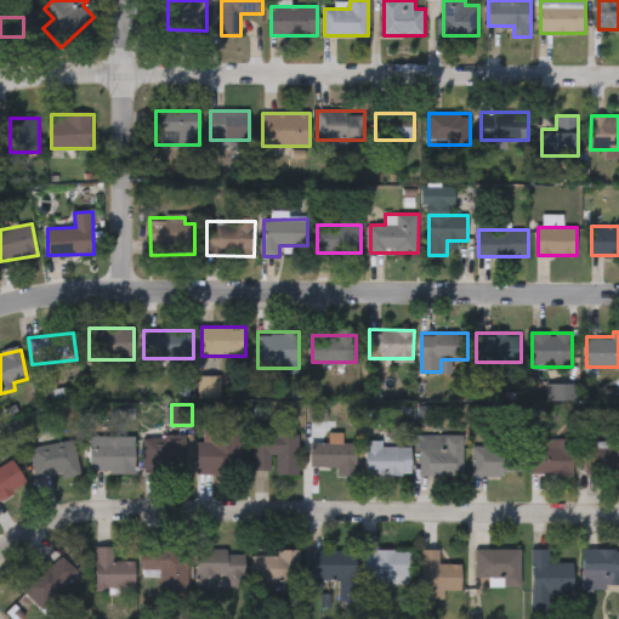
[(244,475),(200,475),(200,427),(244,427),(244,475)]
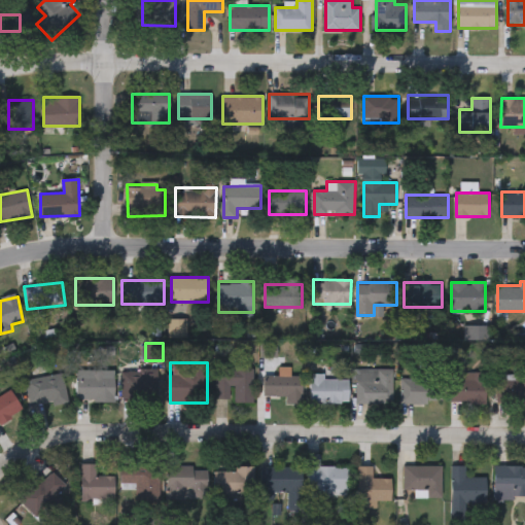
[(254,369),(254,403),(234,403),(234,401),(216,401),(217,369),(254,369)]
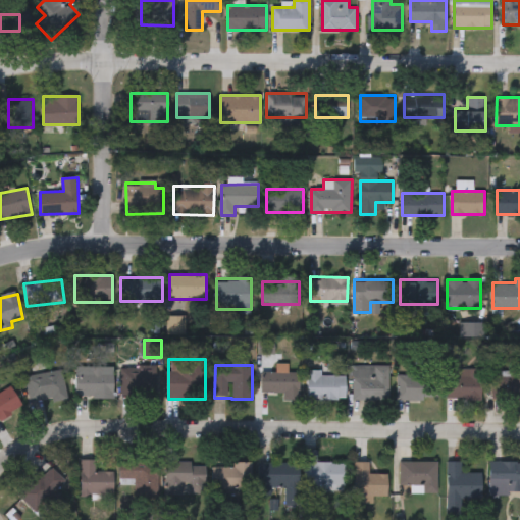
[(390,365),(390,401),(352,401),(352,365),(390,365)]
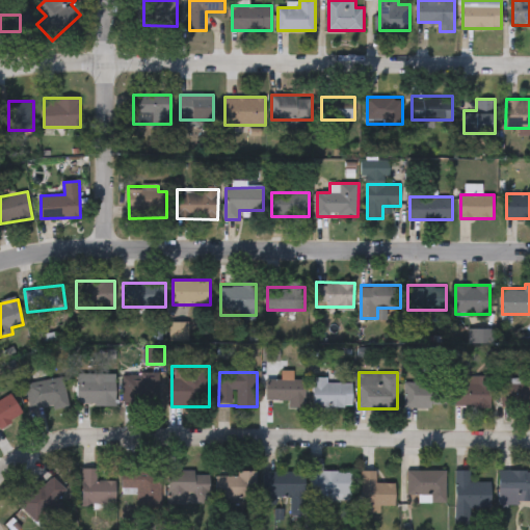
[(160,373),(160,404),(124,404),(124,373),(160,373)]
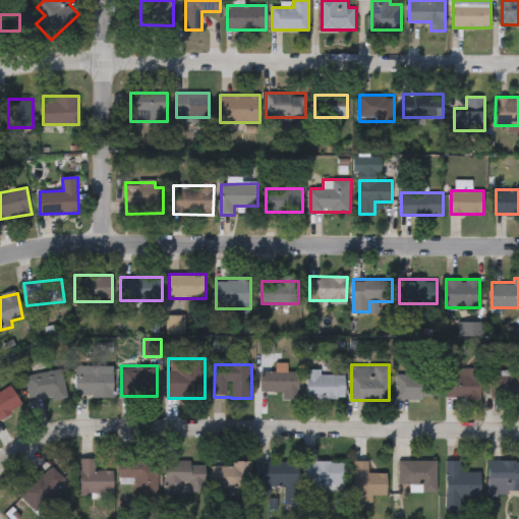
[(114,366),(114,396),(76,396),(76,366),(114,366)]
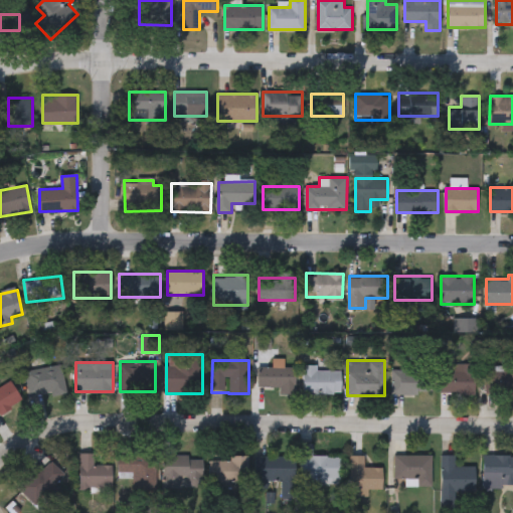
[(30,399),(25,371),(62,364),(67,393),(30,399)]
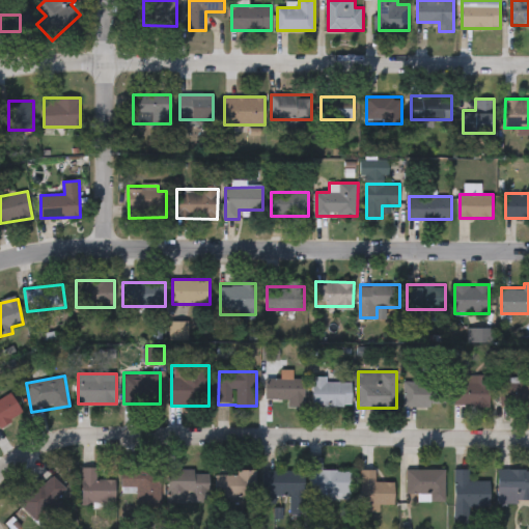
[(455,406),(455,376),(490,376),(490,406),(455,406)]
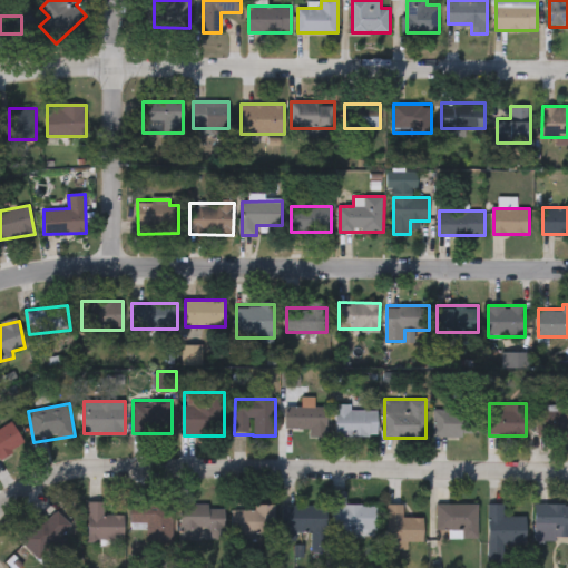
[(329,405),(329,433),(286,433),(286,405),(329,405)]
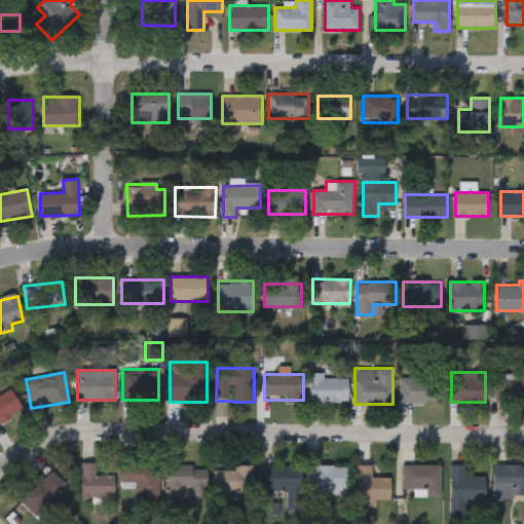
[(310,403),(310,374),(325,374),(325,378),(348,378),(348,403),(310,403)]
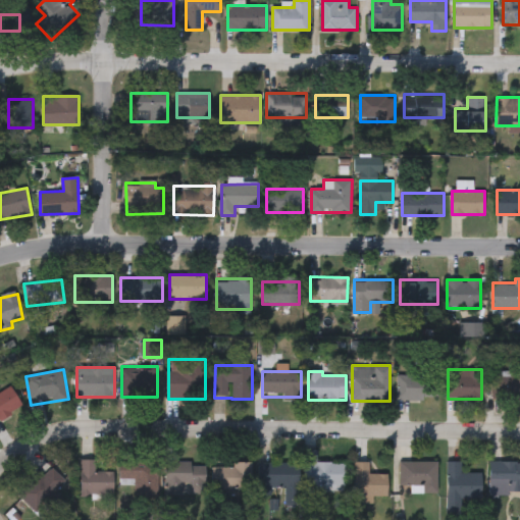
[(492,373),(519,373),(519,399),(492,399),(492,373)]
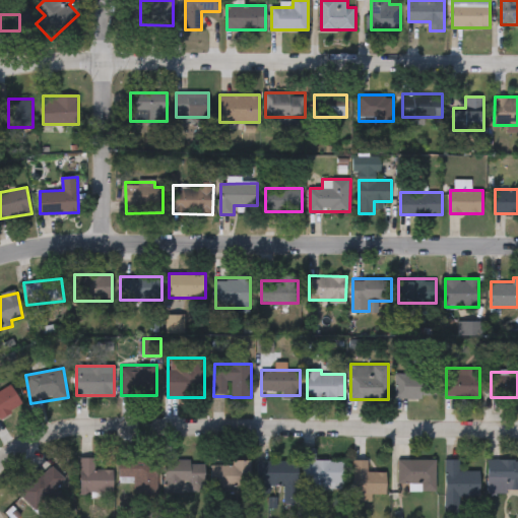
[(396,398),(396,374),(437,374),(437,398),(396,398)]
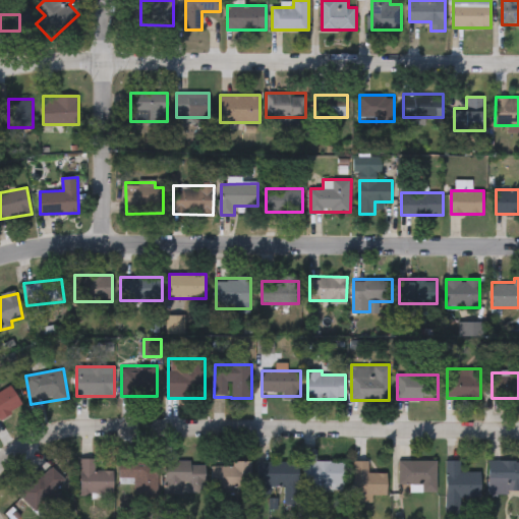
[(0,393),(12,386),(29,412),(11,423),(9,421),(3,425),(0,419),(0,393)]
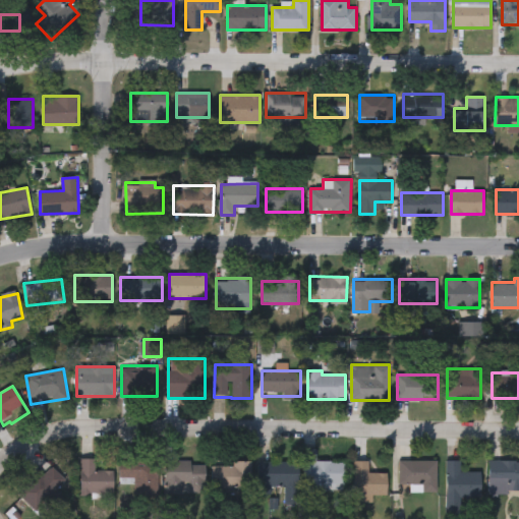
[(80,496),(80,458),(96,458),(96,470),(114,470),(114,496),(80,496)]
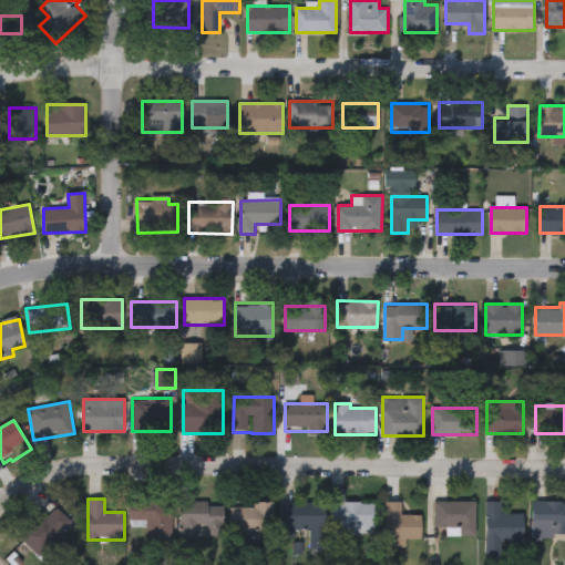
[(173,540),(147,540),(147,526),(131,526),(131,501),(173,501),(173,540)]
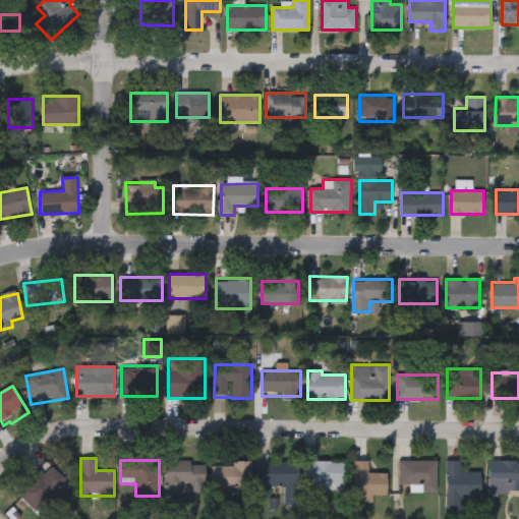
[(251,487),(213,487),(213,465),(233,465),(233,460),(251,460),(251,487)]
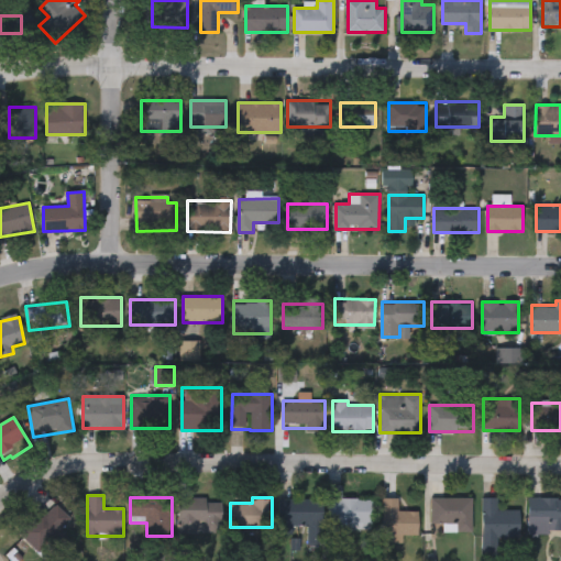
[(419,510),(419,535),(405,535),(405,541),(384,541),(384,497),(399,497),(399,510),(419,510)]
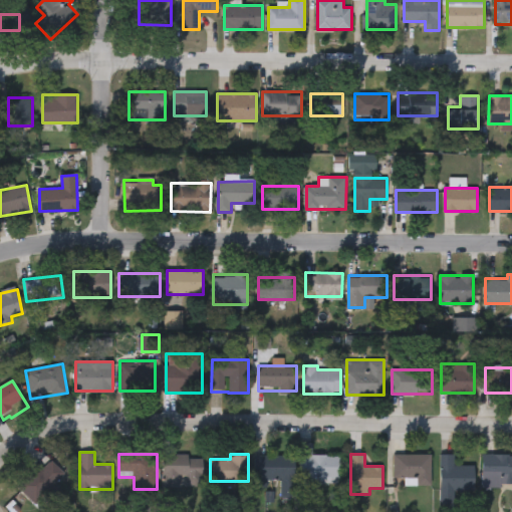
[(432,484),(407,484),(407,477),(395,477),(395,454),(432,454),(432,484)]
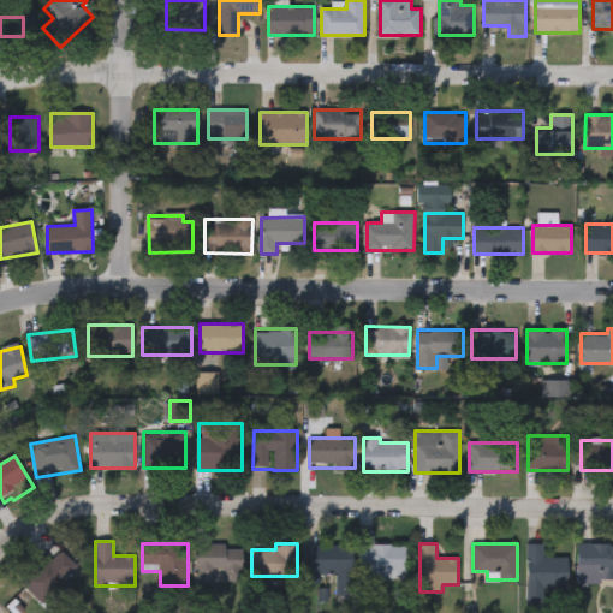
[(528,545),(545,543),(545,557),(569,557),(569,587),(546,587),(546,607),(528,607),(528,545)]
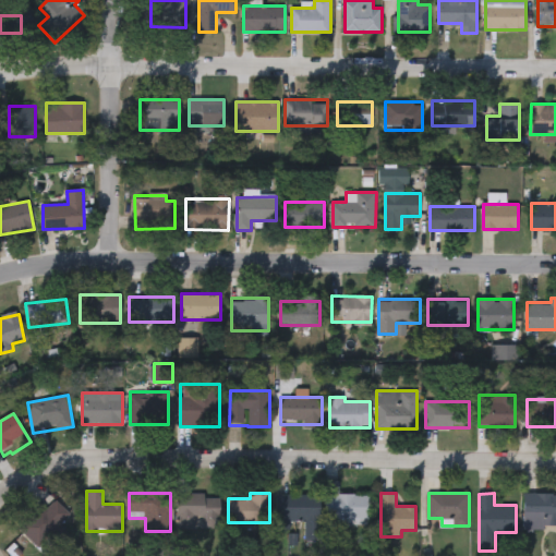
[(544,529),(524,528),(524,493),(555,493),(555,518),(544,518),(544,529)]
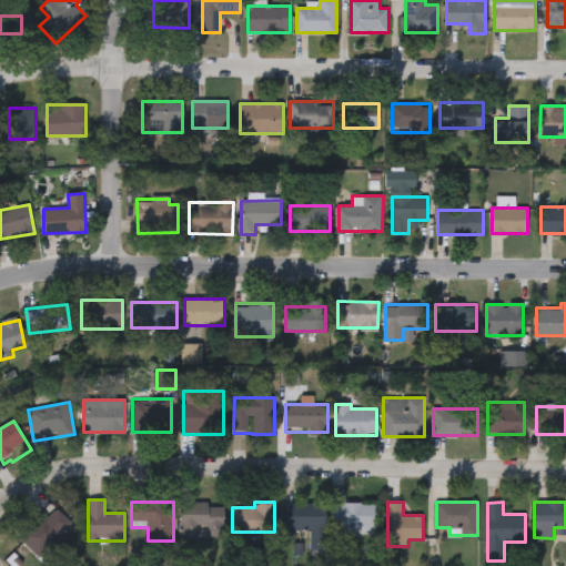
[(181,503),(225,503),(225,534),(181,534),(181,503)]
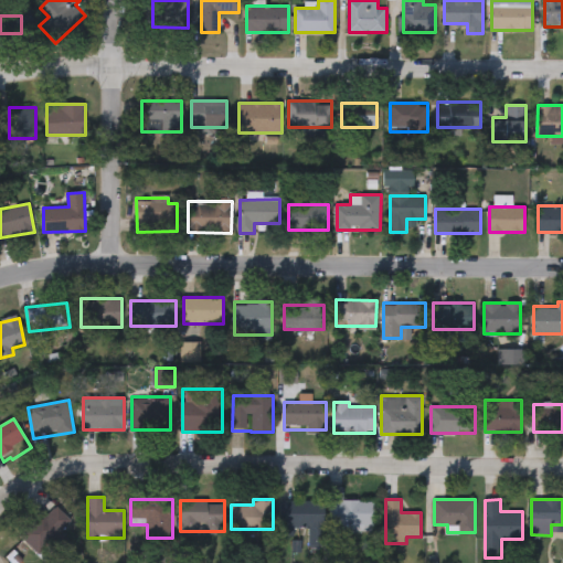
[(374,500),(374,524),(331,524),(331,500),(374,500)]
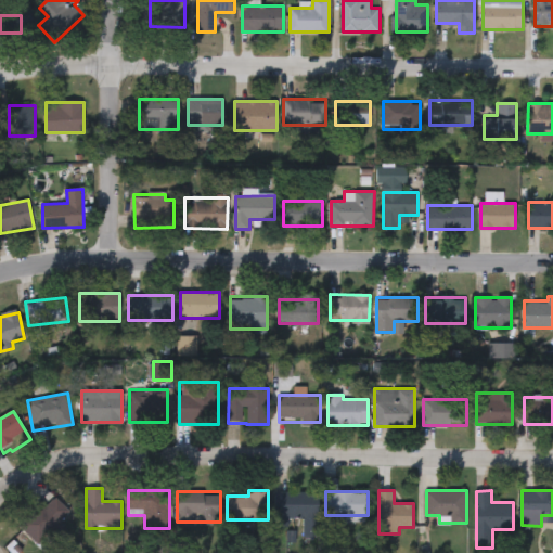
[(277,519),(277,492),(317,492),(317,519),(277,519)]
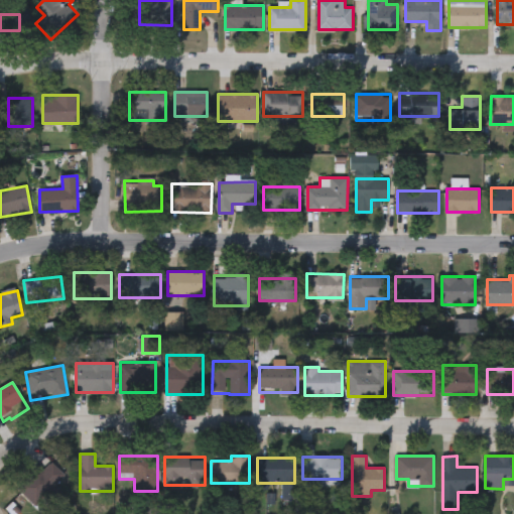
[(17,488),(39,467),(42,470),(51,461),(67,476),(35,506),(17,488)]
